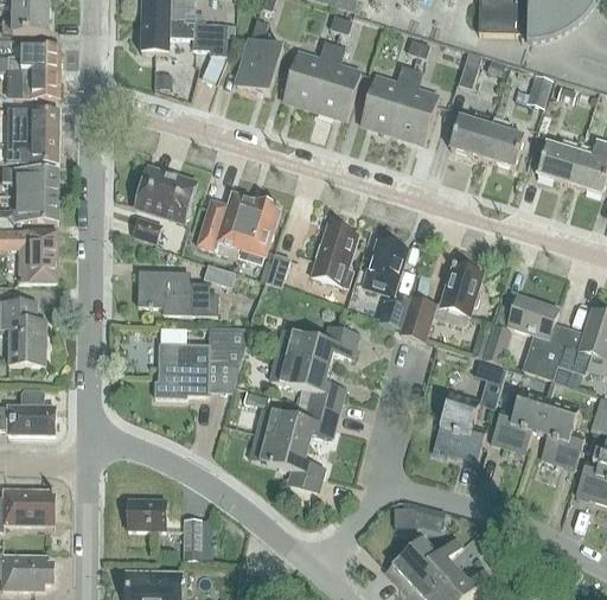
[(141,0),(141,20),(170,20),(170,18),(184,18),(184,6),(193,6),(193,0),(141,0)]
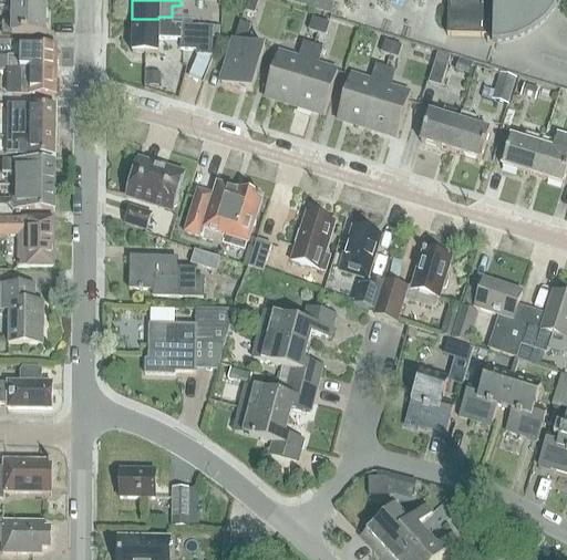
[(254,9),(256,0),(246,0),(245,6),(254,9)]
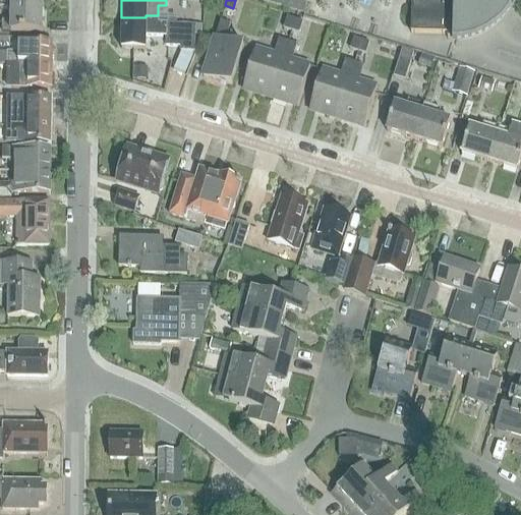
[(276,0),(303,8),(305,0),(276,0)]
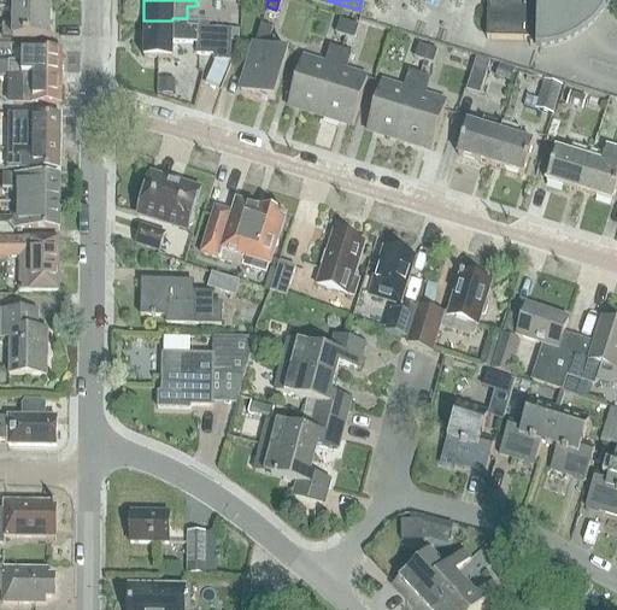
[(487,0),(486,35),(529,36),(529,42),(547,42),(564,39),(581,30),(594,19),(605,5),(606,0),(487,0)]
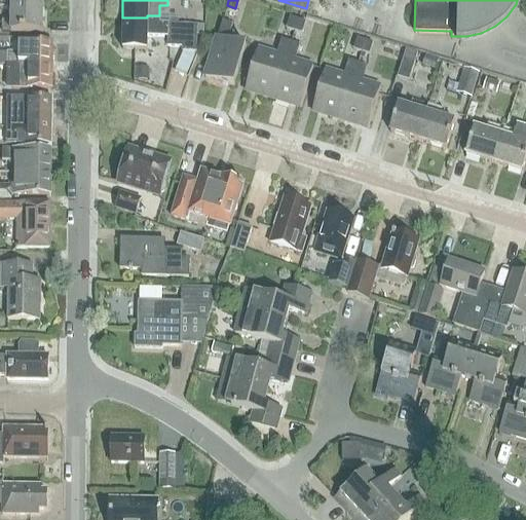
[(42,28),(42,1),(10,1),(9,15),(1,15),(1,27),(42,28)]
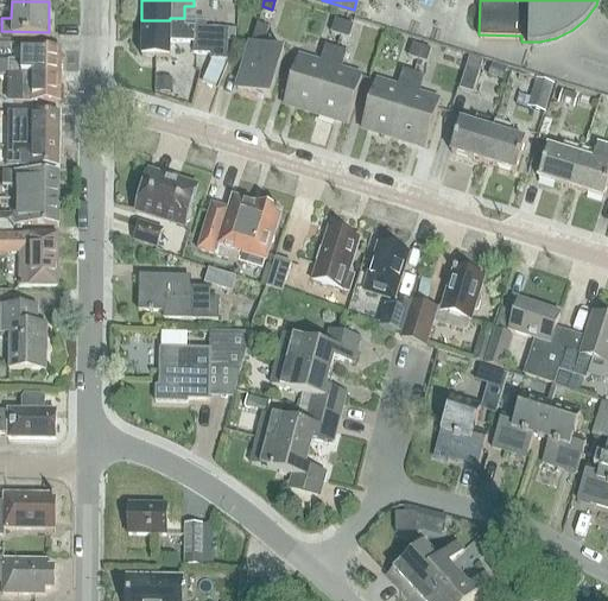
[(343,17),(335,14),(330,27),(340,30),(343,17)]
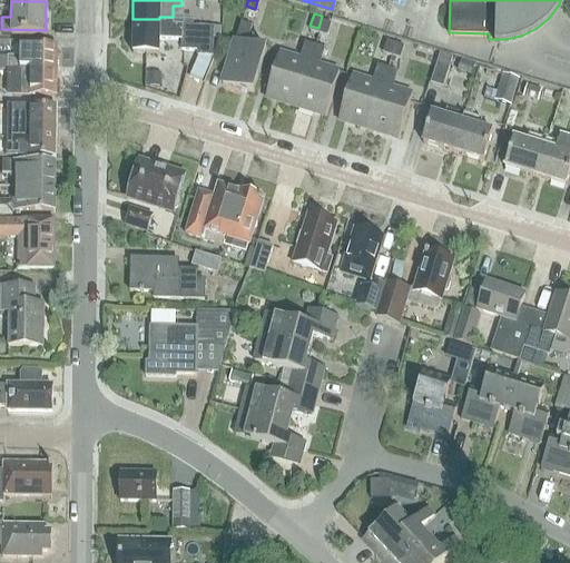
[(331,18),(322,16),(318,28),(326,30),(331,18)]
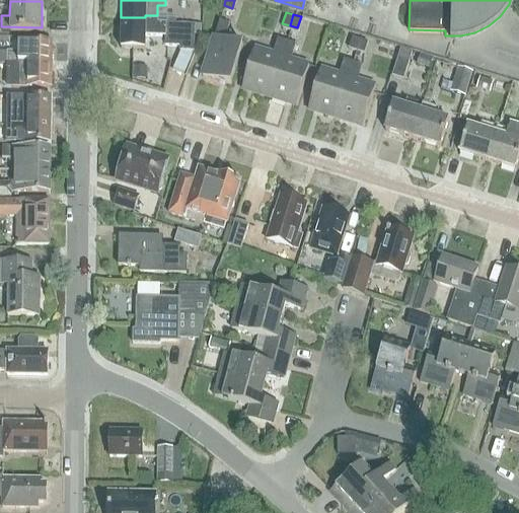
[(157,18),(157,15),(145,15),(145,17),(121,17),(121,45),(144,45),(145,30),(164,31),(164,41),(178,41),(178,46),(194,47),(195,19),(157,18)]
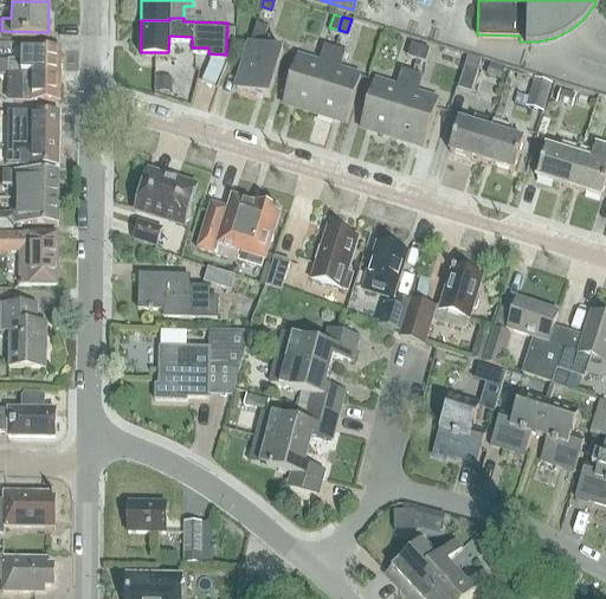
[(282,46),(249,36),(233,83),(266,94),(282,46)]
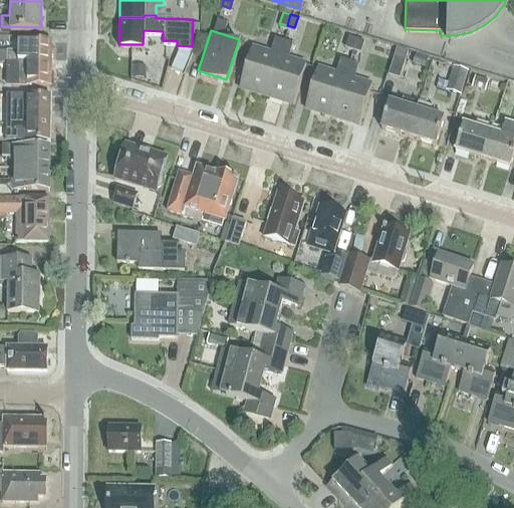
[(356,34),(348,32),(345,43),(352,45),(356,34)]
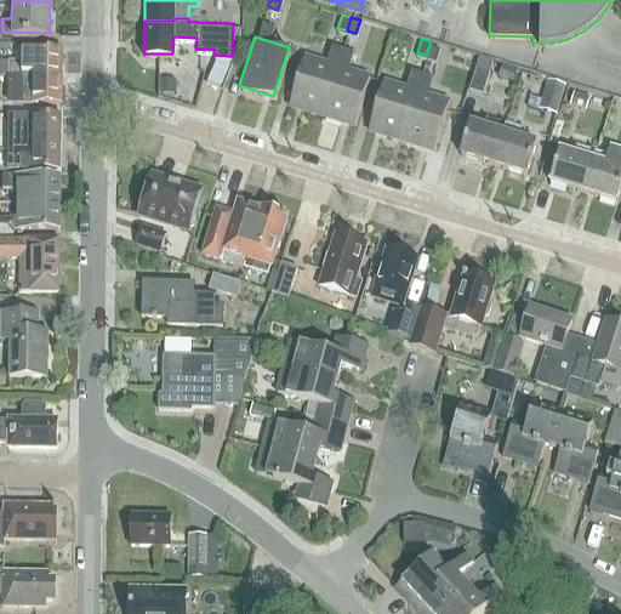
[(322,112),(342,44),(331,40),(326,57),(305,50),(289,102),(322,112)]
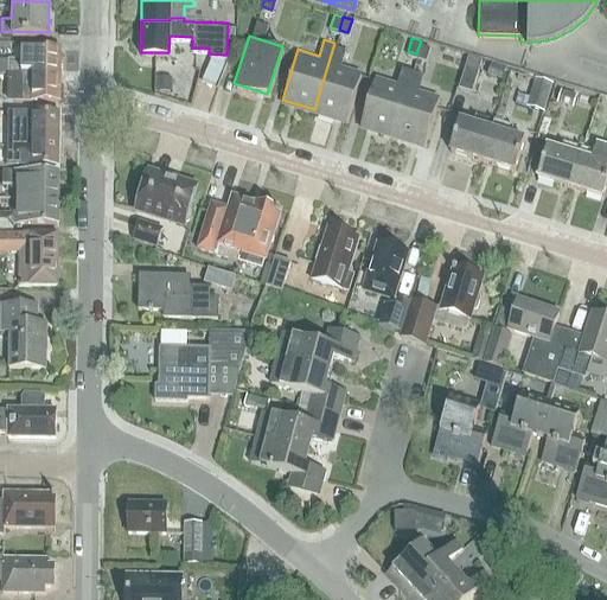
[(429,43),(421,40),(416,53),(426,56),(429,43)]
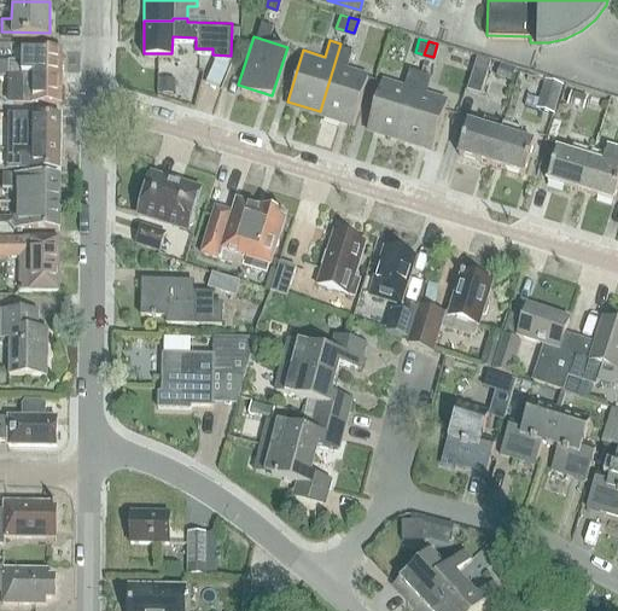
[(351,47),(340,44),(320,111),(353,121),(368,70),(347,63),(351,47)]
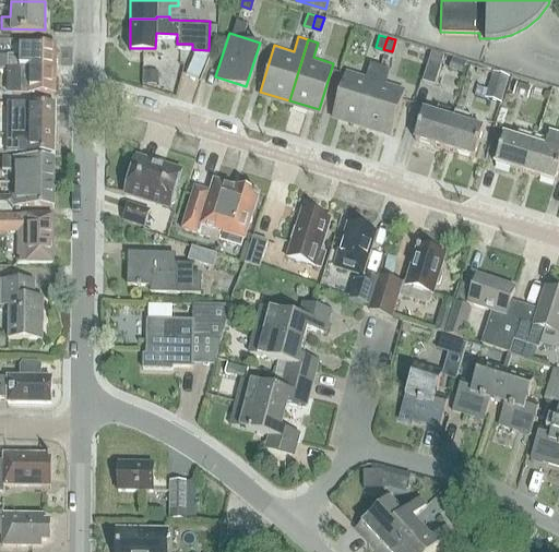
[(7,50),(7,64),(55,66),(55,42),(20,42),(19,50),(7,50)]
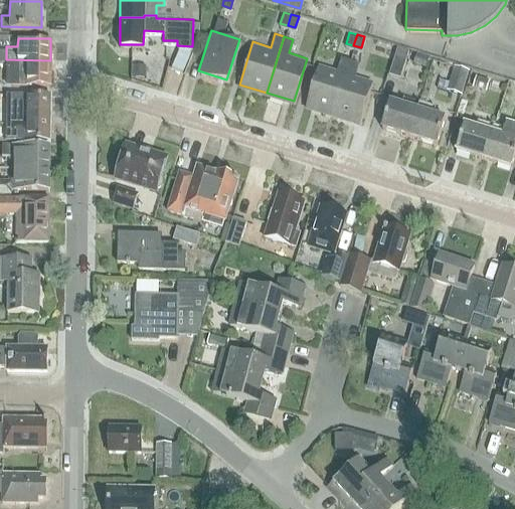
[(408,47),(396,44),(388,70),(399,74),(408,47)]
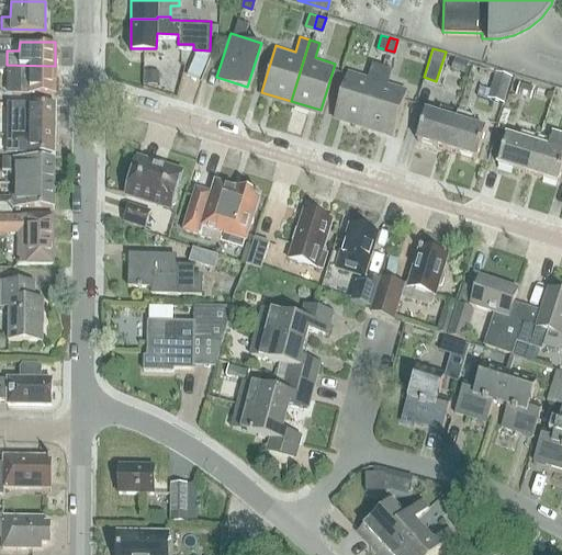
[(469,57),(454,54),(451,65),(465,69),(469,57)]
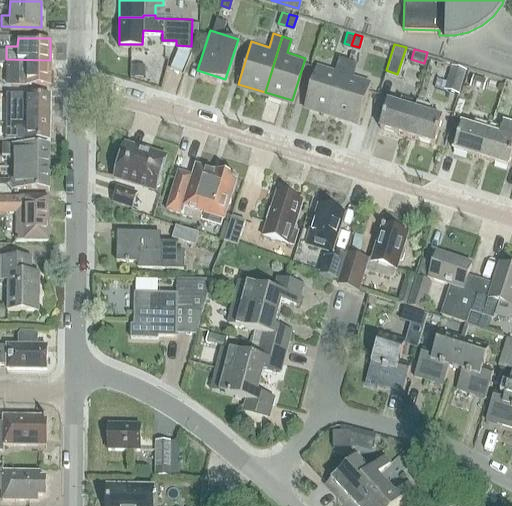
[(317,61),(304,103),(330,112),(348,57),(338,54),(335,66),(317,61)]
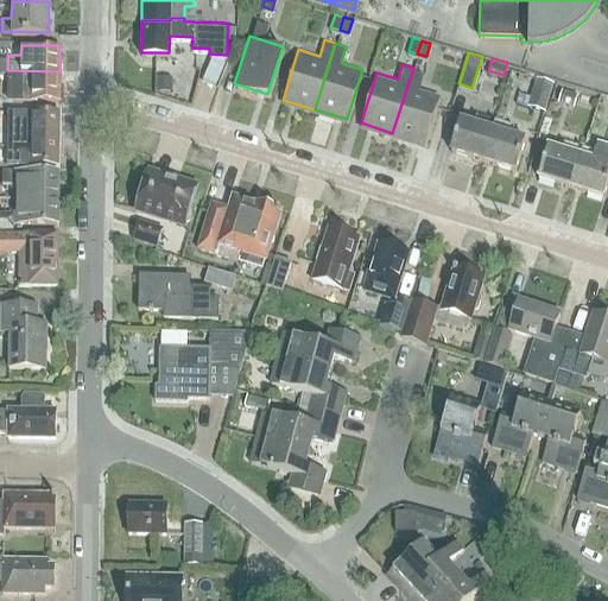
[(413,68),(392,133),(424,143),(441,93),(418,86),(424,70),(413,68)]
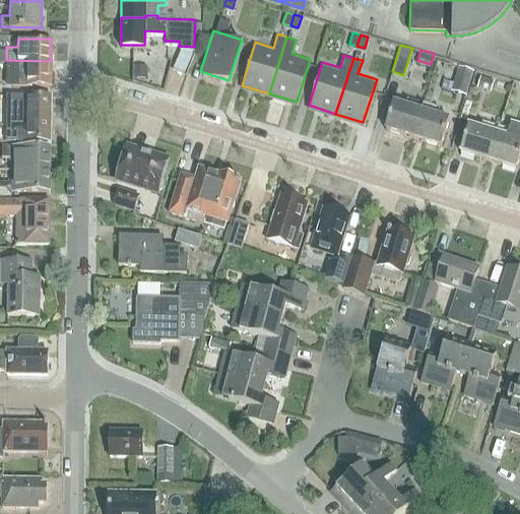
[(51,83),(51,61),(6,60),(6,82),(51,83)]
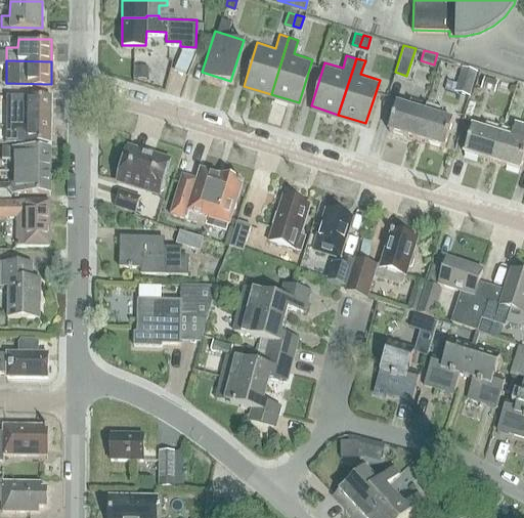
[(145,75),(147,63),(137,62),(135,74),(145,75)]
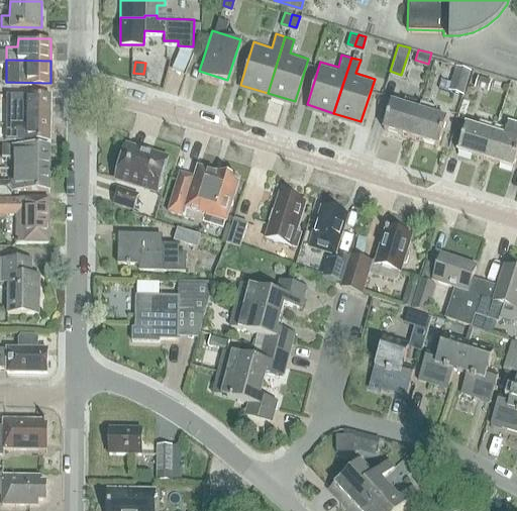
[(470,66),(454,62),(447,87),(462,91),(470,66)]
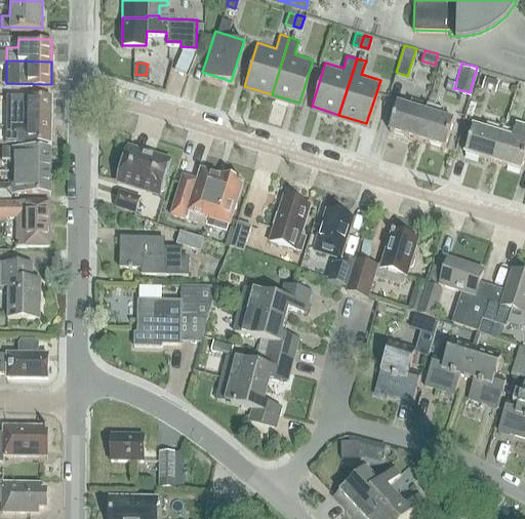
[(498,77),(484,73),(481,85),(495,89),(498,77)]
